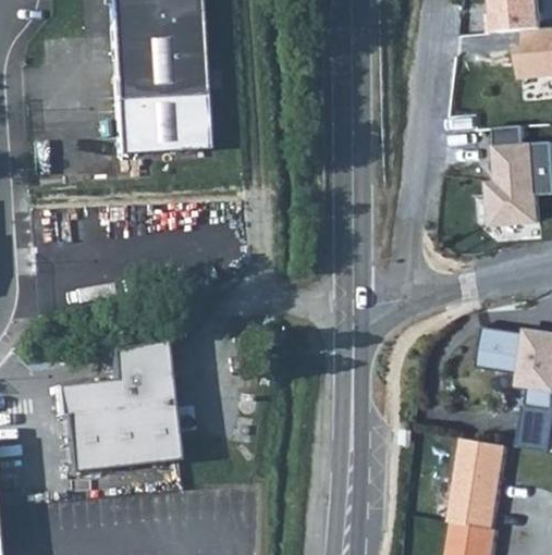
[(209,94),(203,0),(113,0),(123,152),(212,147),(209,94)]
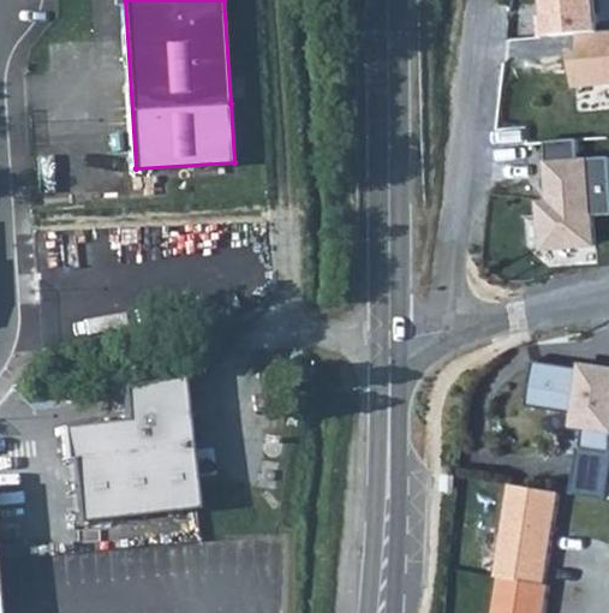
[(549,0),(551,33),(585,30),(607,28),(603,0),(549,0)]
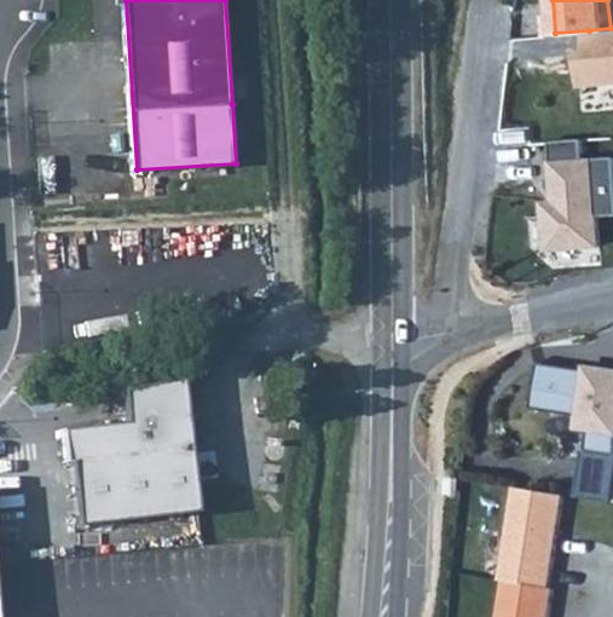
[(612,28),(611,28),(589,30),(590,50),(580,51),(584,87),(612,85),(612,28)]
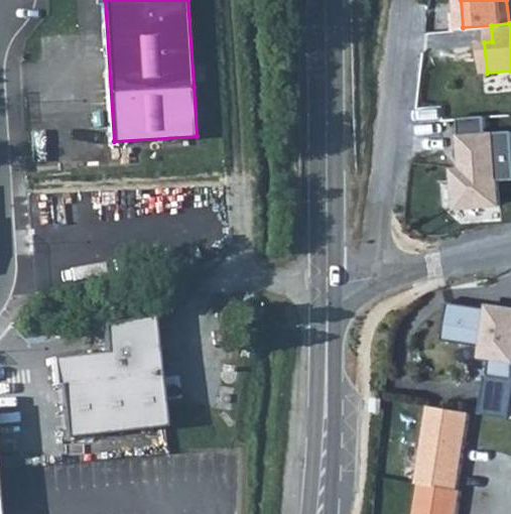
[(501,131),(463,133),(466,164),(456,166),(459,210),(507,206),(501,131)]
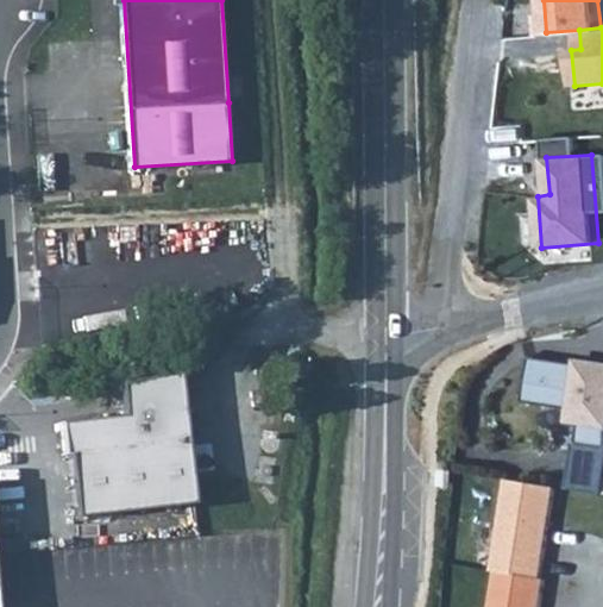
[(529,400),(577,407),(586,420),(584,442),(602,444),(602,364),(536,355),(529,400)]
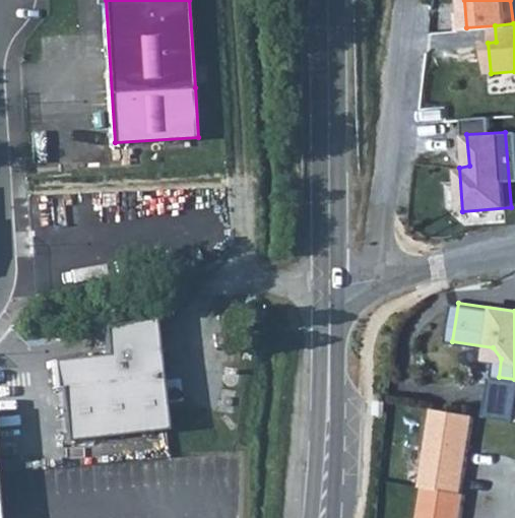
[(64,384),(69,438),(170,428),(159,314),(109,323),(112,352),(56,358),(59,384),(64,384)]
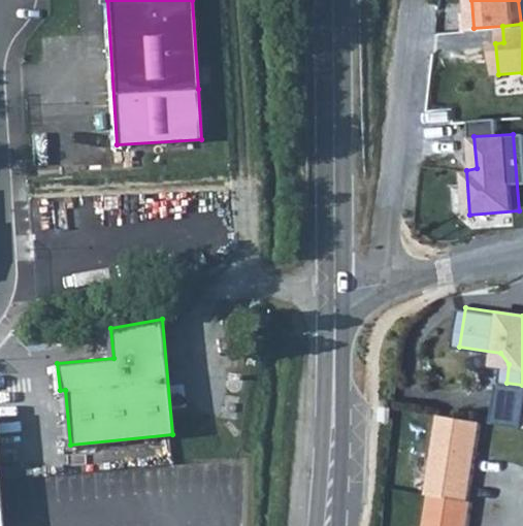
[(487,420),(444,412),(429,492),(434,493),(472,498),(487,420)]
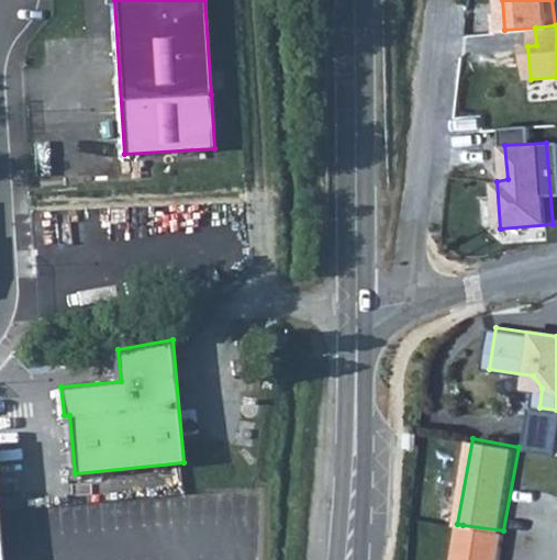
[(503,530),(463,525),(457,559),(507,559),(512,533),(503,530)]
